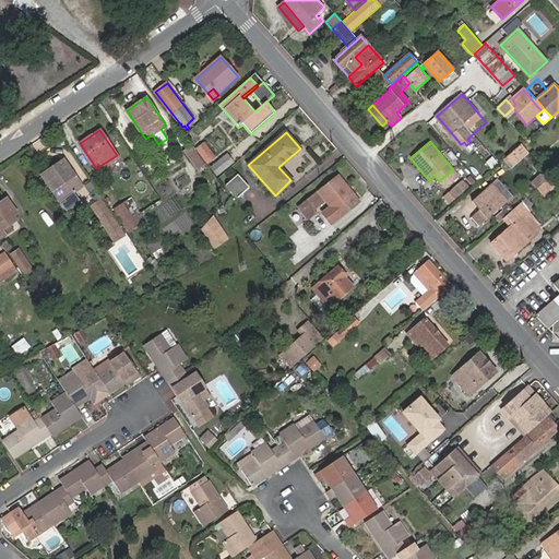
[(207,163),(215,157),(204,143),(197,149),(207,163)]
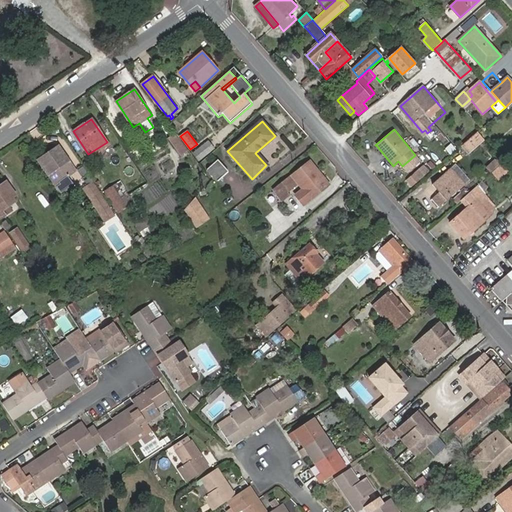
[(462,145),(469,153),(484,139),(477,132),(462,145)]
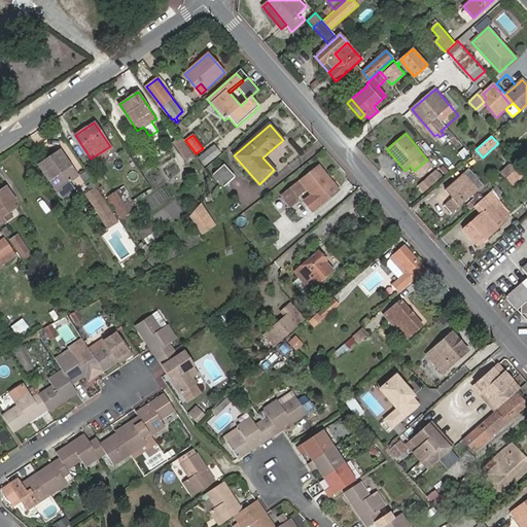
[(186,160),(192,155),(180,138),(174,142),(186,160)]
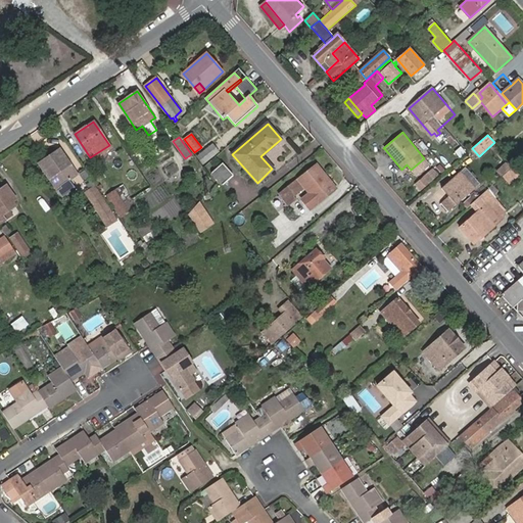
[(198,156),(204,163),(219,152),(212,144),(198,156)]
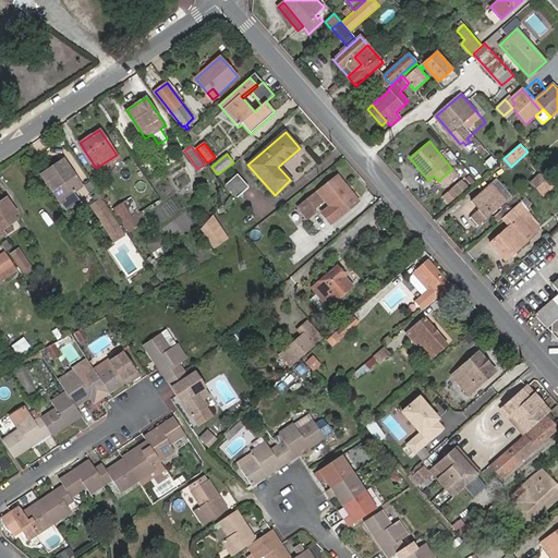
[(82,206),(73,193),(82,186),(64,160),(40,176),(68,216),(82,206)]
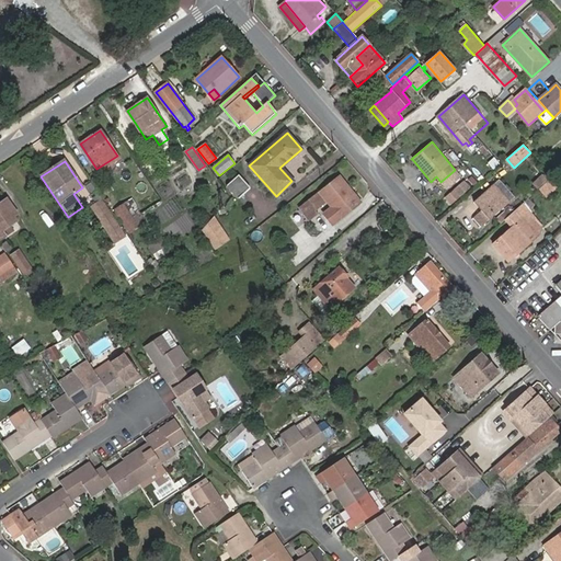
[(441,182),(446,190),(461,176),(455,170),(441,182)]
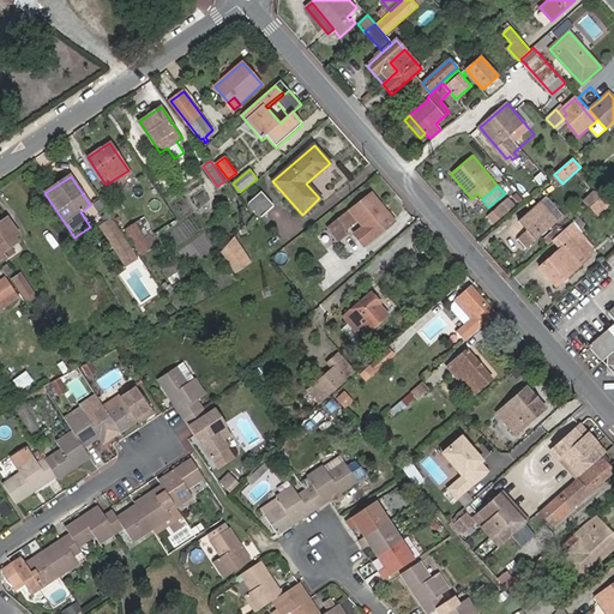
[(584,200),(590,208),(602,197),(596,190),(584,200)]
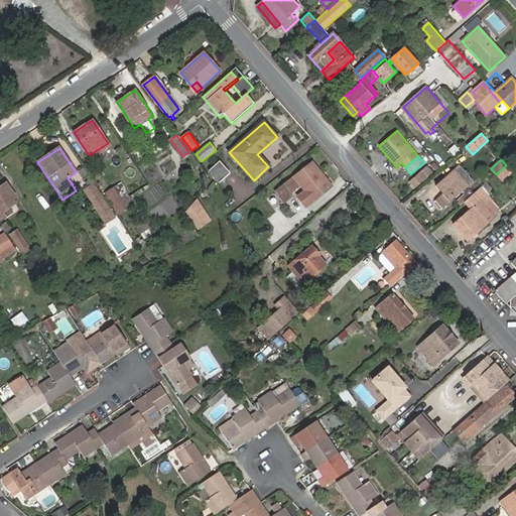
[(210,170),(220,181),(230,172),(220,161),(210,170)]
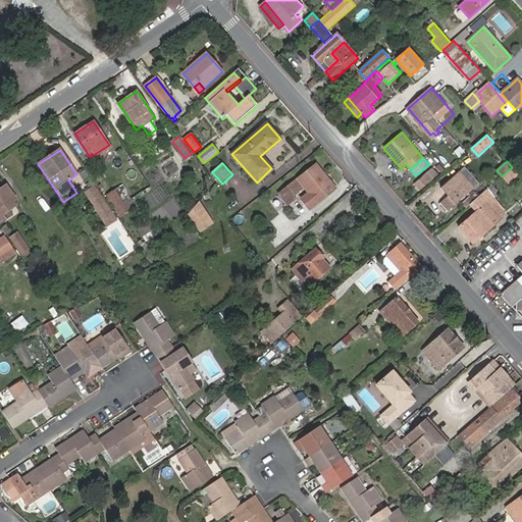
[(317,202),(335,188),(316,164),(279,194),(288,203),(294,198),(292,195),(304,186),(317,202)]
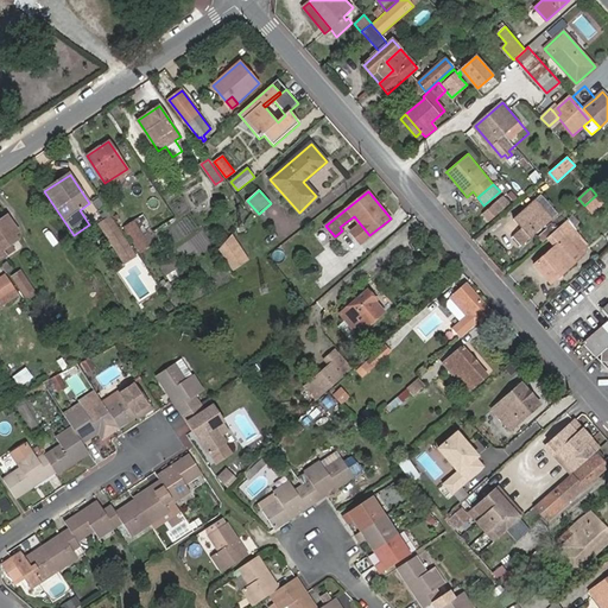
[(584,206),(591,215),(603,204),(596,195),(584,206)]
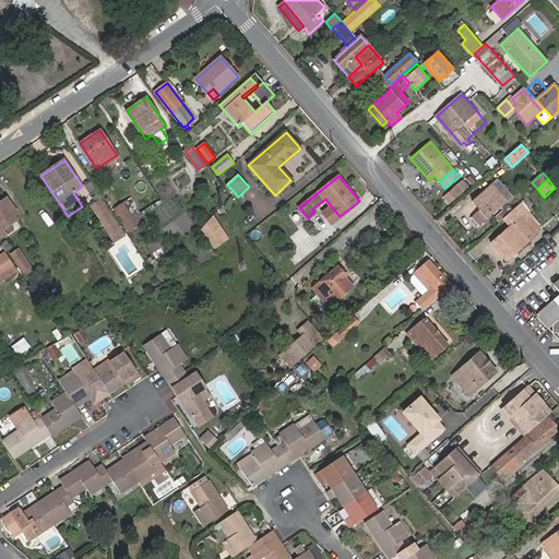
[(454,189),(460,194),(470,187),(464,180),(454,189)]
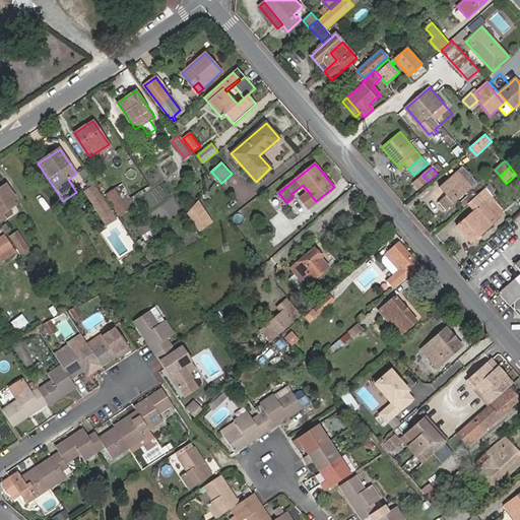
[(440,202),(446,209),(475,183),(462,169),(441,187),(448,195),(440,202)]
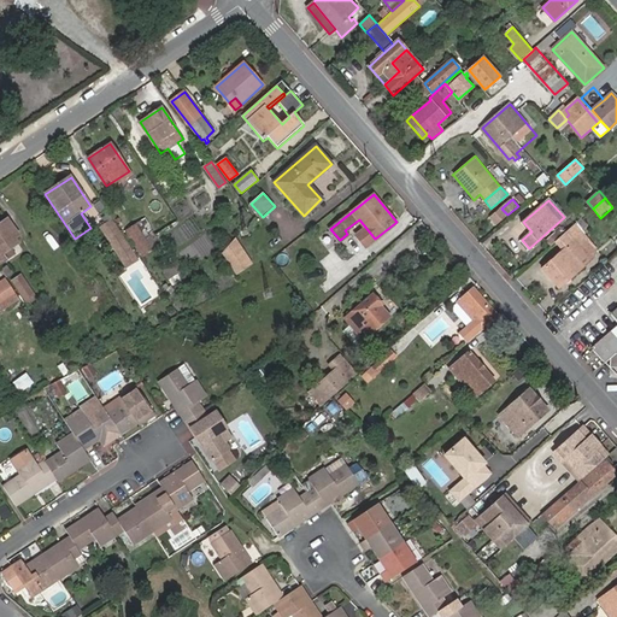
[(507,215),(501,209),(492,217),(498,223),(507,215)]
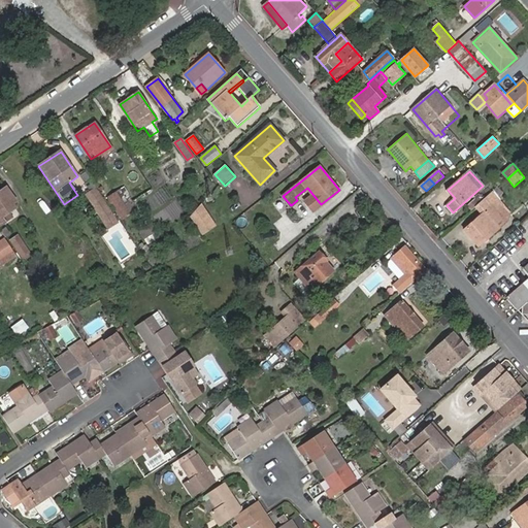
[(0,212),(12,204),(15,202),(6,188),(0,192),(0,225),(0,226),(5,223),(2,218),(0,215),(0,212)]
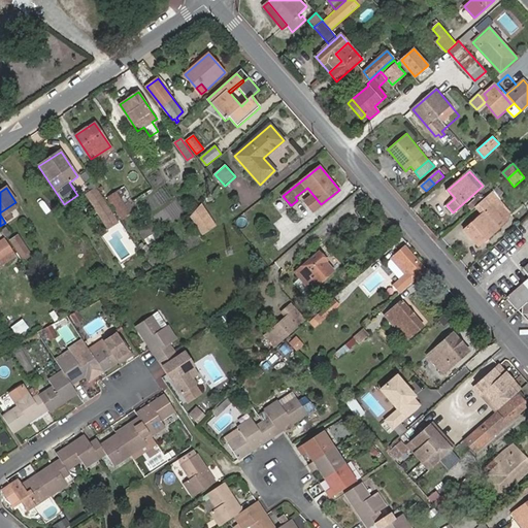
[(124,188),(109,198),(119,211),(133,202),(124,188)]
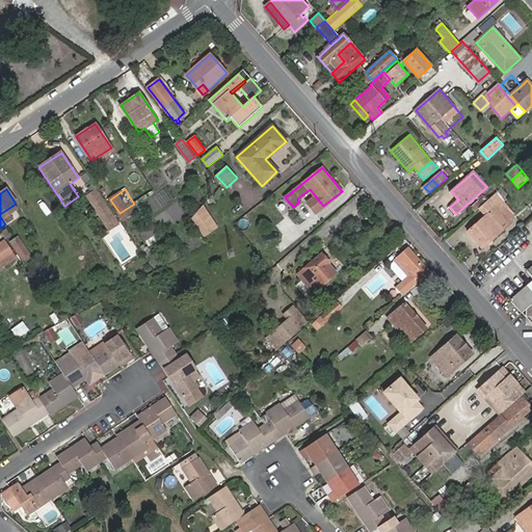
[(507,219),(501,212),(506,208),(501,201),(507,195),(502,189),(483,206),(482,207),(488,214),(468,232),(482,247),(502,229),(500,225),(507,219)]
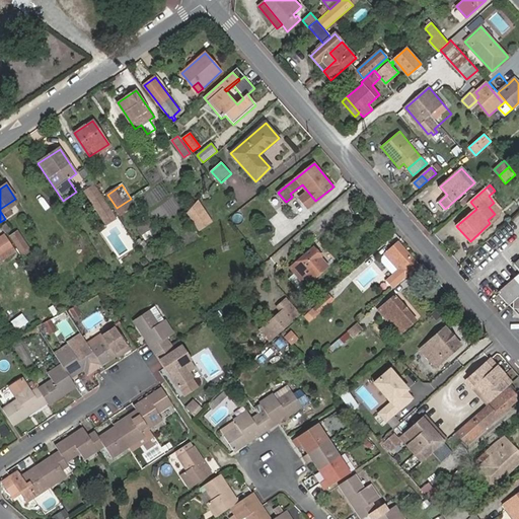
[(95,186),(85,192),(101,217),(110,211),(95,186)]
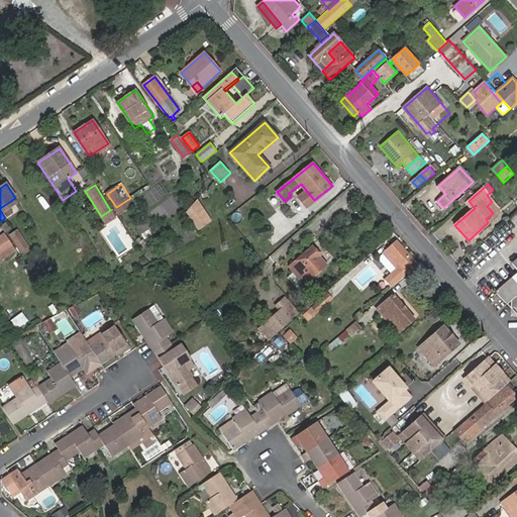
[(492,202),(496,207),(499,197),(493,190),(487,195),(492,202)]
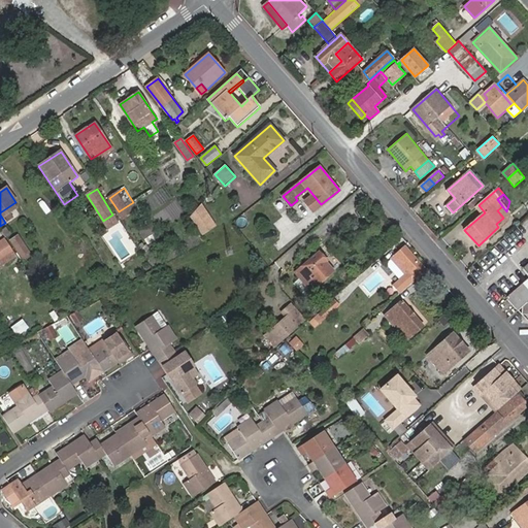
[(467,206),(471,211),(479,205),(480,204),(475,199),(467,206)]
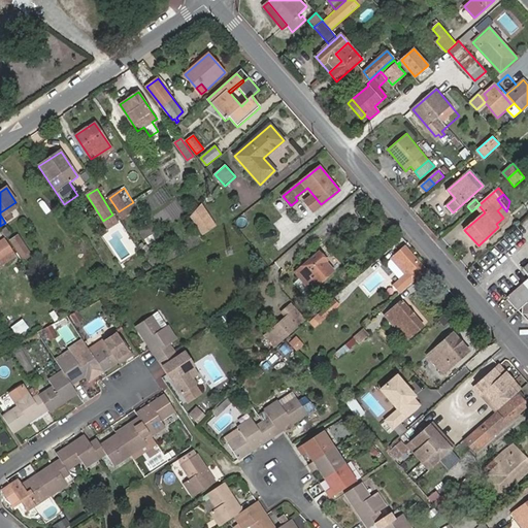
[(119,211),(122,218),(137,208),(133,202),(119,211)]
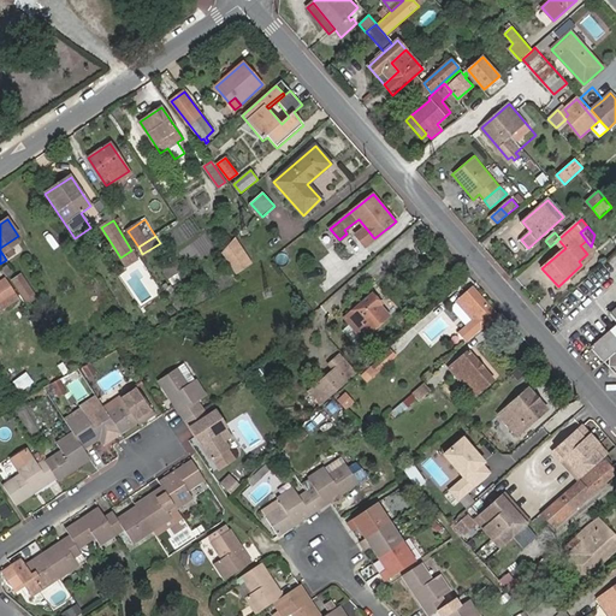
[(236,276),(254,264),(235,237),(220,252),(236,276)]
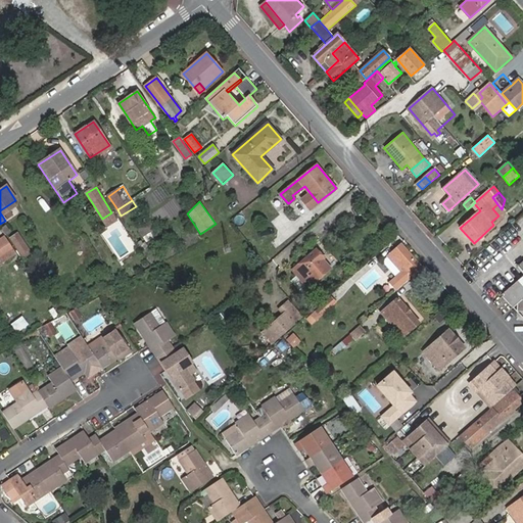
[(0,212),(2,216),(15,206),(12,202),(0,210),(0,212)]
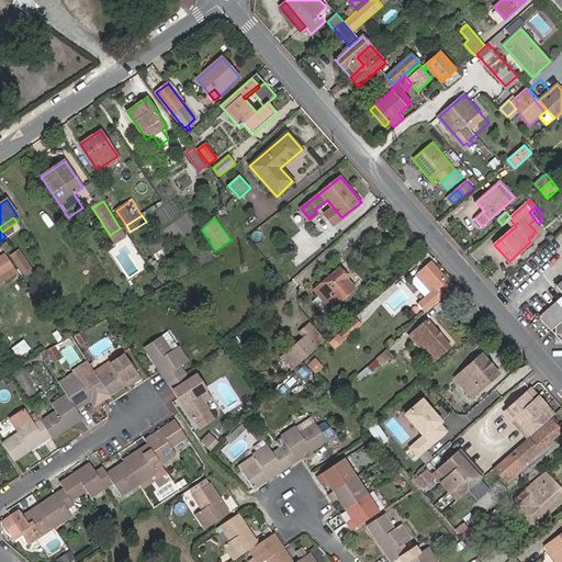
[(536,232),(541,227),(539,225),(535,220),(529,224),(536,232)]
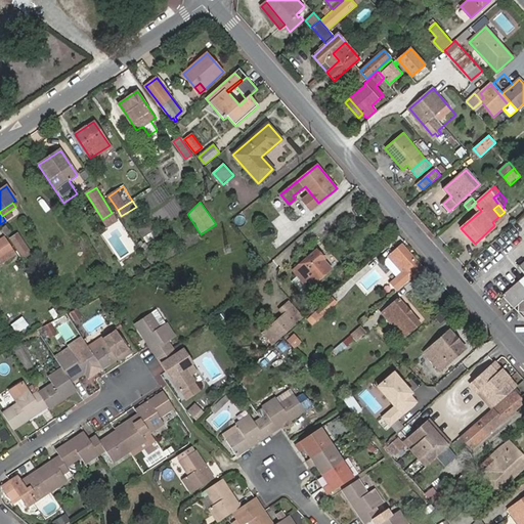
[(108,228),(118,221),(112,213),(102,219),(108,228)]
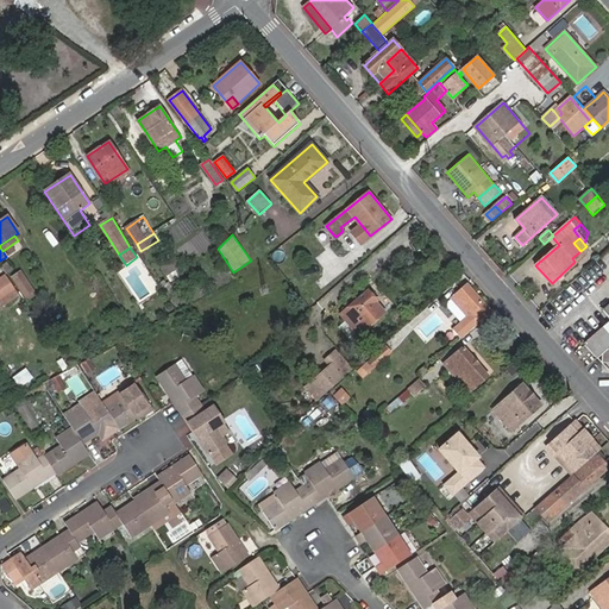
[(171,253),(156,263),(159,268),(175,258),(171,253)]
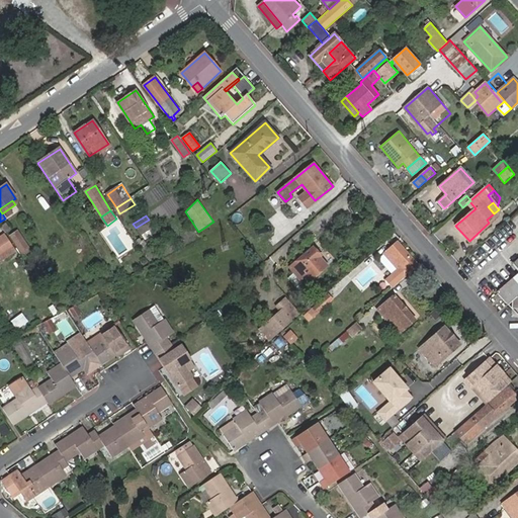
[(141,236),(154,228),(149,220),(136,228),(141,236)]
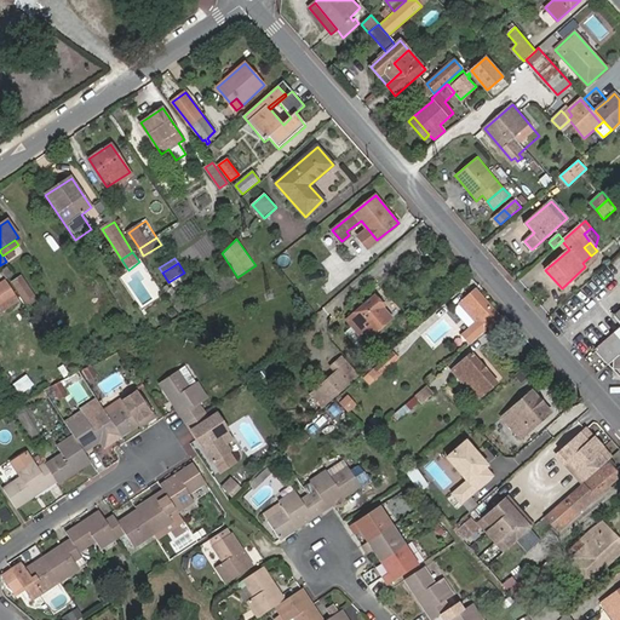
[(28,305),(36,299),(22,277),(12,282),(28,305)]
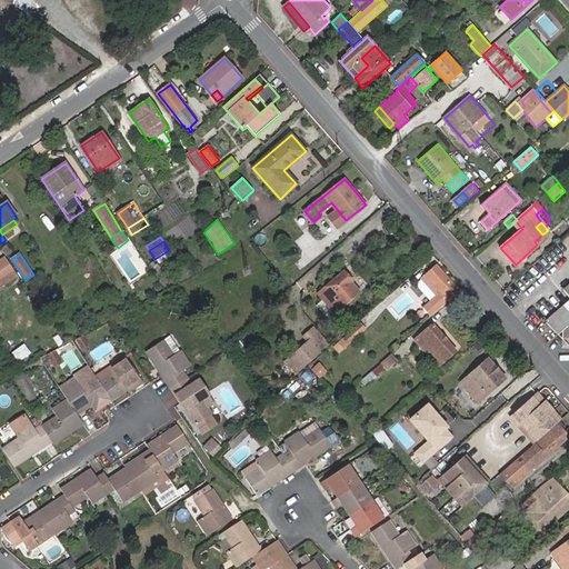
[(0,287),(17,277),(5,258),(0,260),(0,287)]
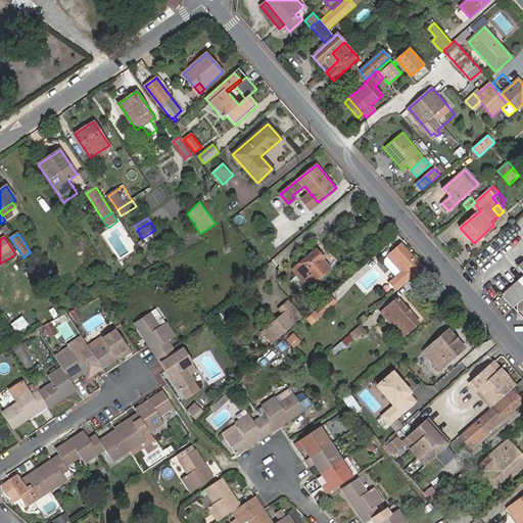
[(409,279),(422,268),(401,245),(388,256),(409,279)]
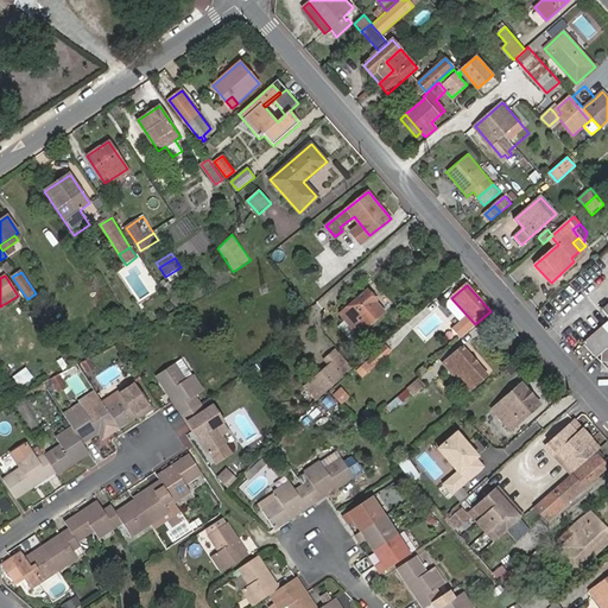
[(356,334),(358,335),(385,311),(367,291),(340,314),(347,322),(356,334)]
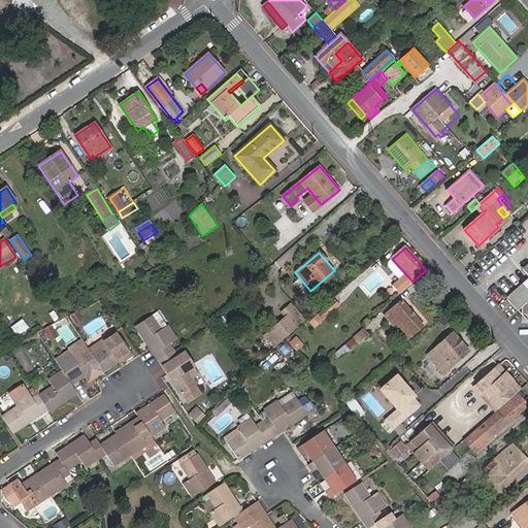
[(527,300),(527,264),(522,269),(527,275),(527,281),(507,298),(518,310),(523,305),(527,300)]
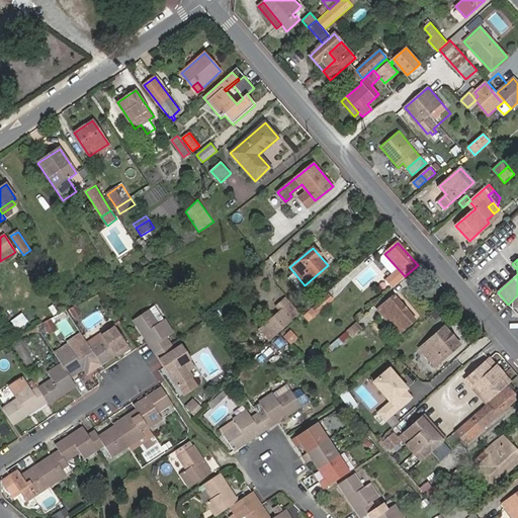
[(297,289),(304,284),(295,274),(289,279),(297,289)]
